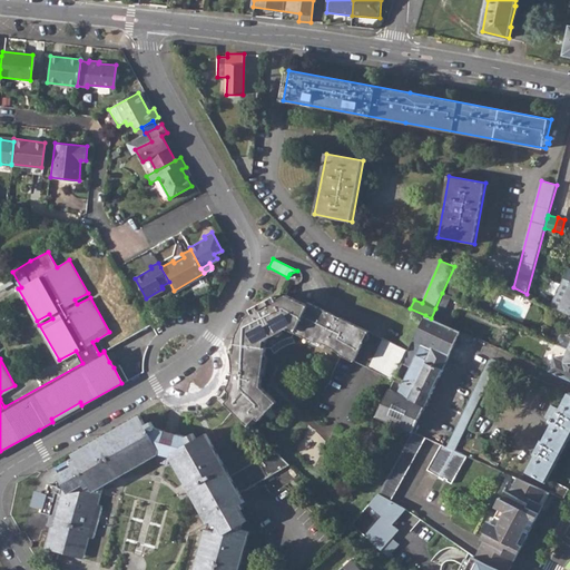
[(569,313),(569,286),(560,310),(569,313)]
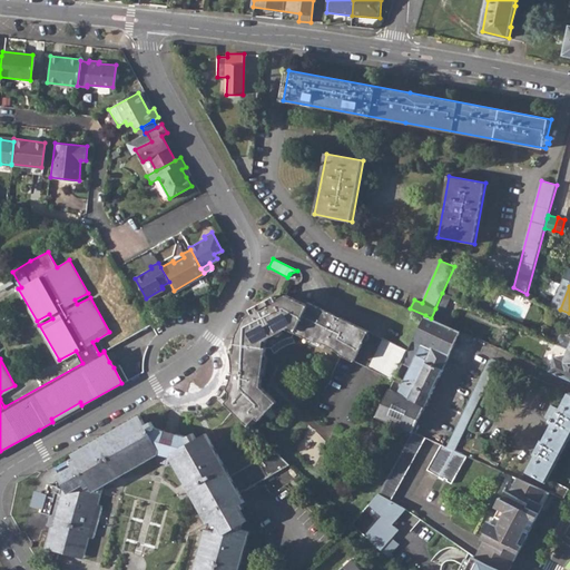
[(431,318),(440,322),(451,296),(442,293),(435,308),(431,318)]
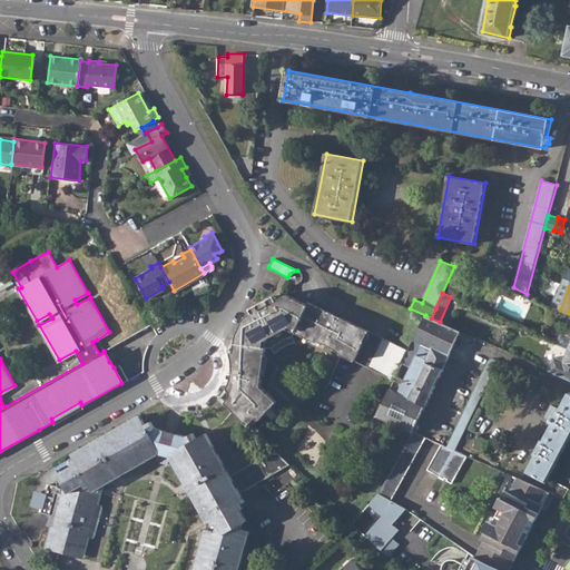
[(231,375),(226,387),(231,391),(228,399),(225,402),(248,424),(256,416),(259,419),(277,401),(261,384),(266,346),(269,346),(273,352),(281,346),(294,341),(292,337),(294,332),(311,341),(326,345),(340,354),(353,361),(367,331),(340,317),(338,321),(307,305),(285,294),(275,300),(252,313),(244,316),(235,336),(231,362),(231,375)]
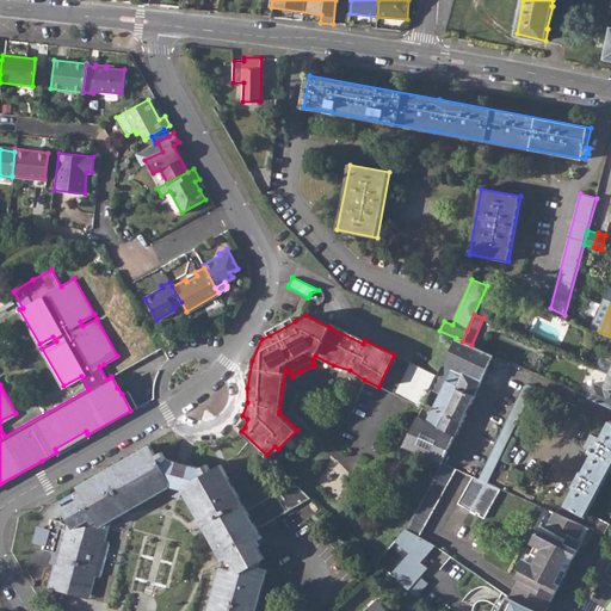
[(267,331),(270,335),(295,321),(292,318),(267,331)]
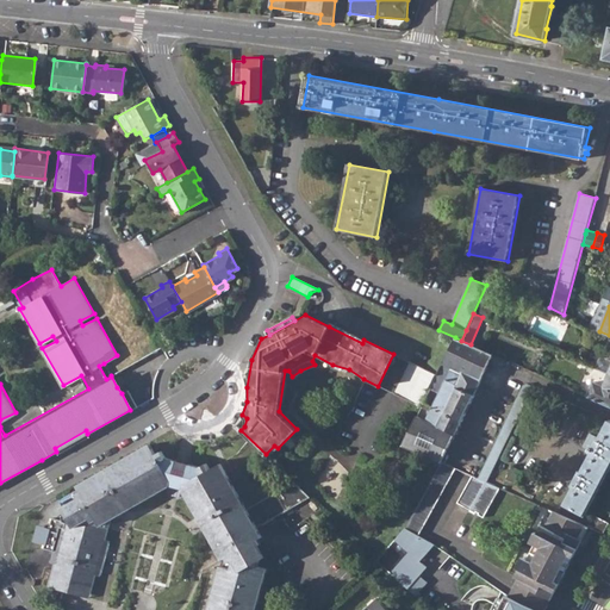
[(330,324),(329,327),(362,343),(363,340),(330,324)]
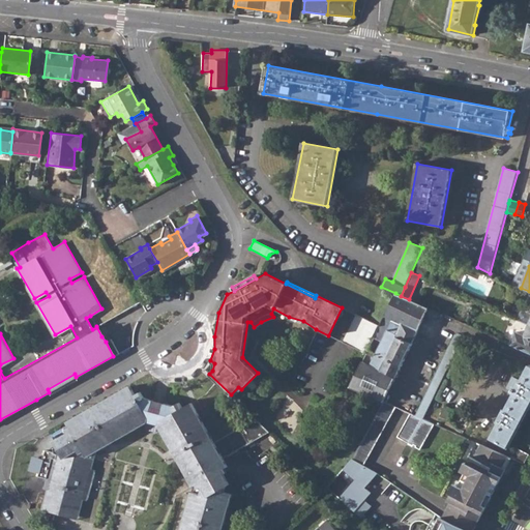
[(90,316),(96,327),(96,326),(114,317),(142,301),(135,290),(101,308),(90,316)]
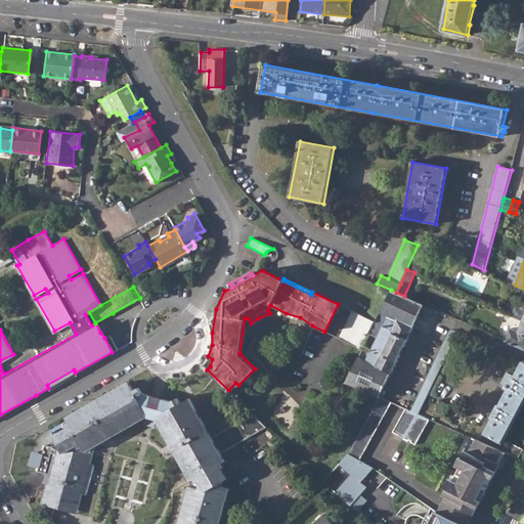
[(346,383),(380,397),(396,362),(408,340),(424,304),(404,296),(396,293),(391,290),(376,322),(369,334),(378,338),(372,350),(363,346),(361,350),(369,354),(366,362),(358,358),(346,383)]
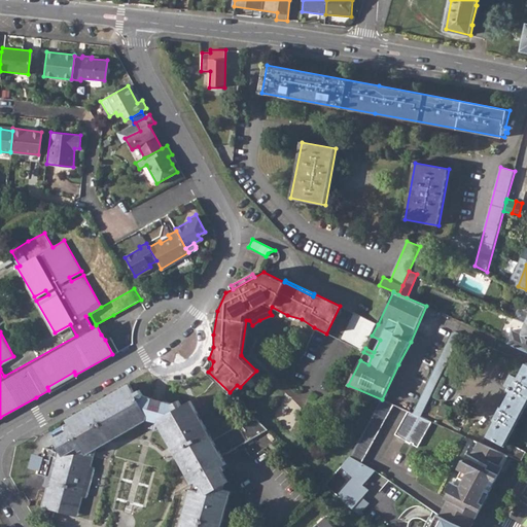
[(340,341),(363,352),(365,348),(372,336),(378,324),(353,313),(340,341)]
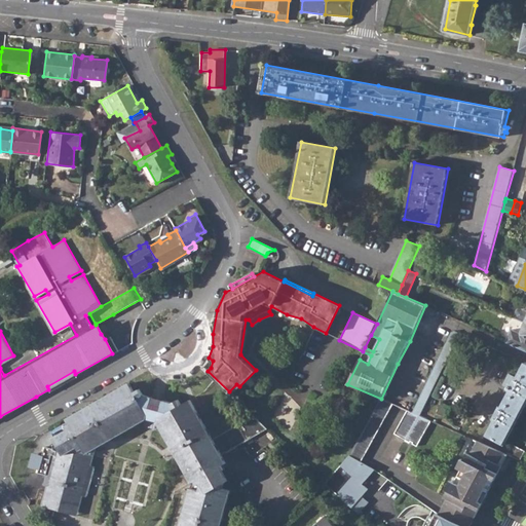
[(515,317),(512,327),(521,330),(524,321),(515,317)]
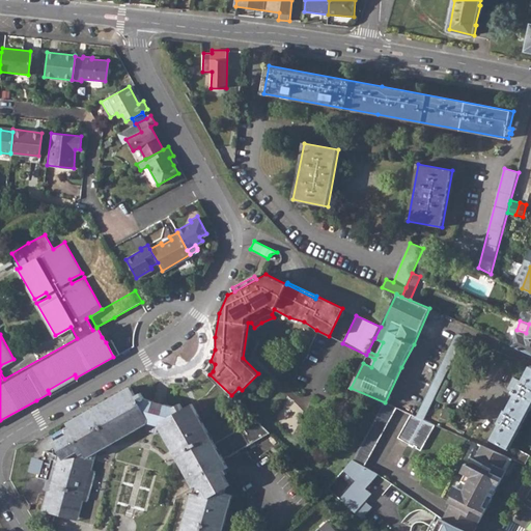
[(512,345),(530,353),(530,330),(529,329),(529,330),(526,337),(518,333),(512,345)]
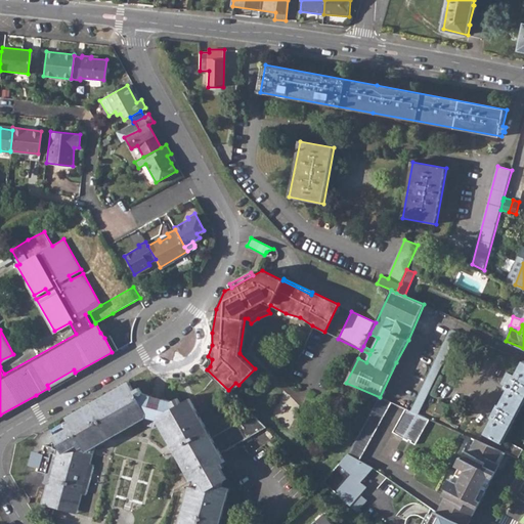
[(411,411),(419,413),(459,332),(453,330),(450,332),(411,411)]
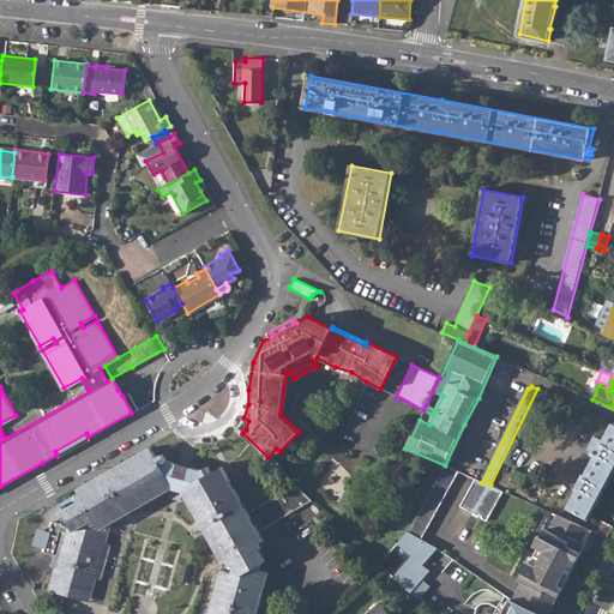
[(122,396),(131,413),(138,408),(128,392),(122,396)]
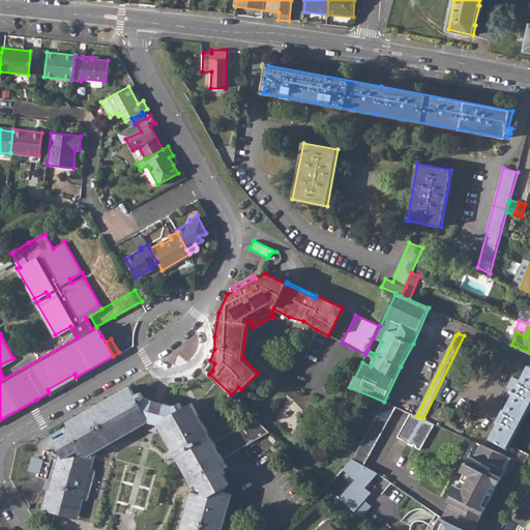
[(470,356),(479,361),(487,347),(476,342),(470,356)]
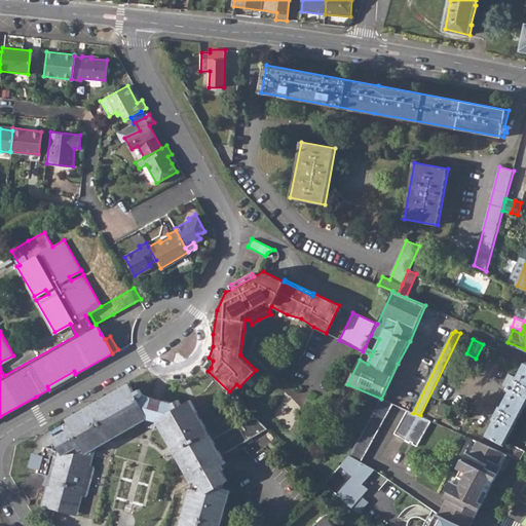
[(202,366),(208,371),(211,368),(213,361),(209,358),(208,359),(202,366)]
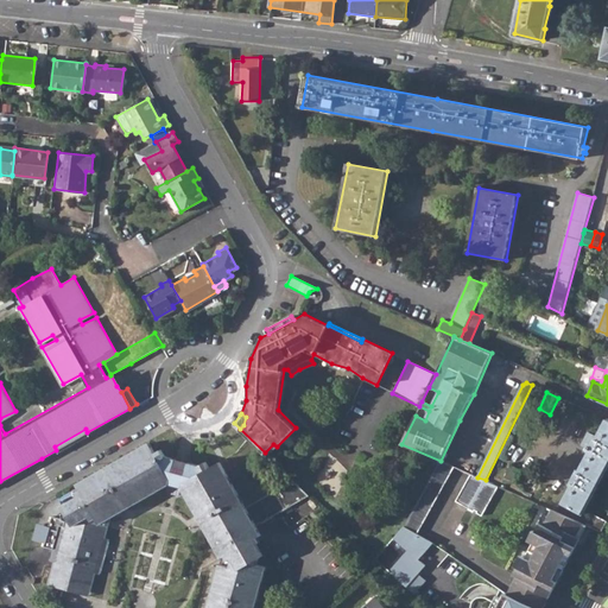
[(564,502),(584,513),(607,467),(607,418),(599,437),(589,431),(582,444),(593,450),(582,469),(580,469),(572,482),(575,483),(564,502)]
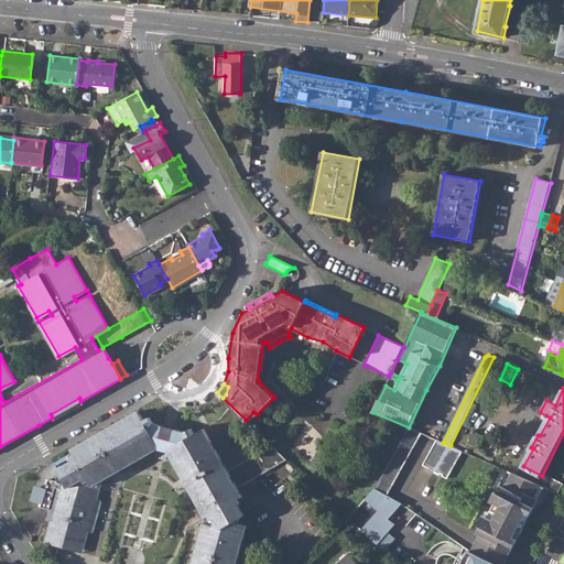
[(79,398),(51,414),(52,418),(80,401),(79,398)]
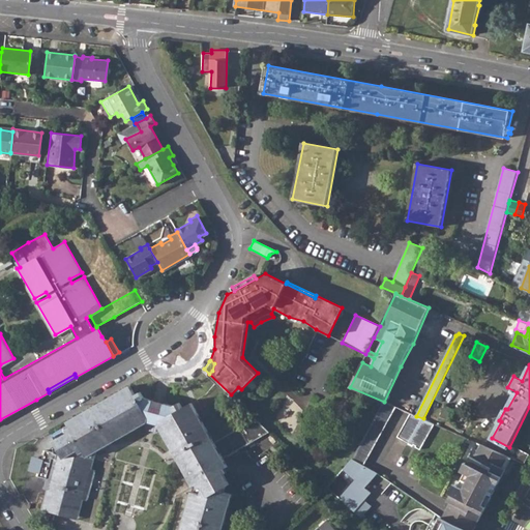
[(92,469),(97,450),(97,448),(109,441),(110,443),(147,421),(146,429),(156,432),(158,424),(195,487),(201,483),(203,487),(201,494),(193,493),(181,529),(222,529),(233,495),(225,493),(227,488),(231,484),(223,471),(229,467),(225,459),(270,433),(256,419),(215,442),(193,403),(183,407),(181,403),(175,406),(145,399),(142,391),(137,394),(131,385),(67,421),(72,431),(55,441),(59,449),(58,454),(46,449),(42,461),(51,463),(43,488),(48,489),(51,490),(51,492),(52,497),(54,501),(56,504),(61,507),(65,507),(68,506),(71,505),(76,502),(78,498),(83,500),(87,501),(95,471),(92,469)]
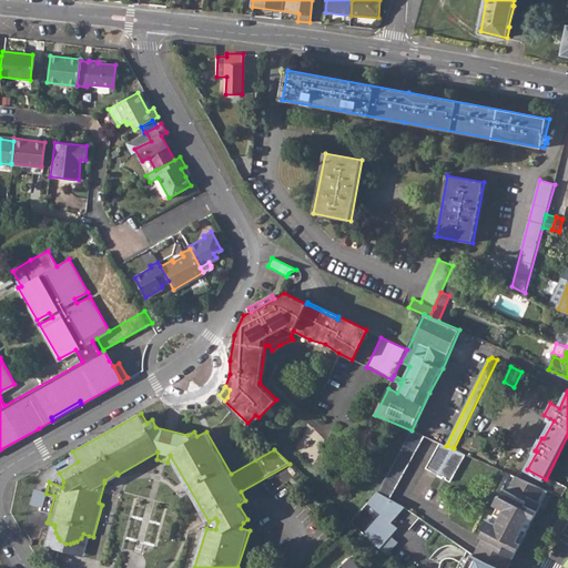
[(376,493),(389,498),(425,436),(412,430),(376,493)]
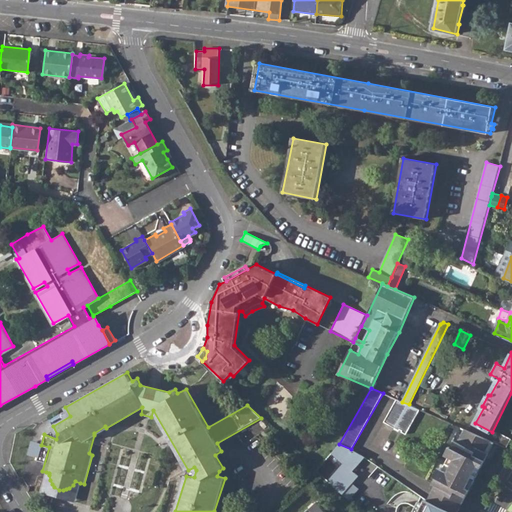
[(426,401),(436,406),(441,396),(430,391),(426,401)]
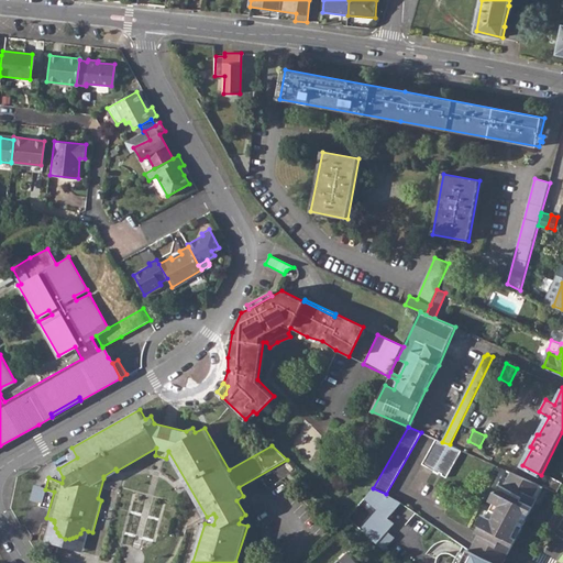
[(442,475),(446,477),(462,450),(450,444),(442,442),(435,439),(421,464),(440,473),(440,472),(443,474),(442,475)]
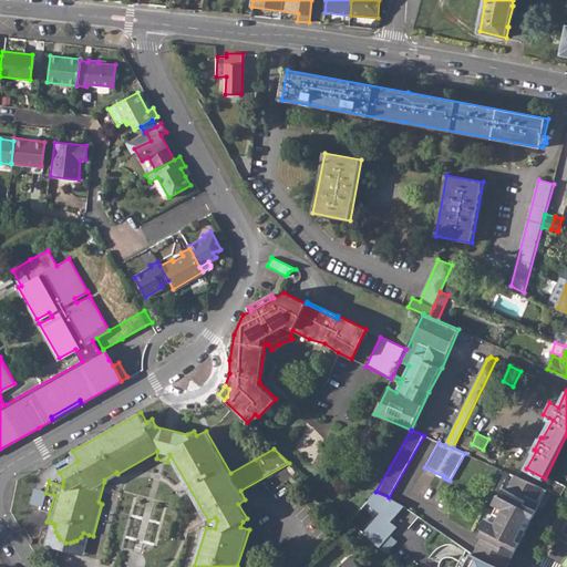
[(104,482),(117,474),(116,472),(104,480),(104,482)]
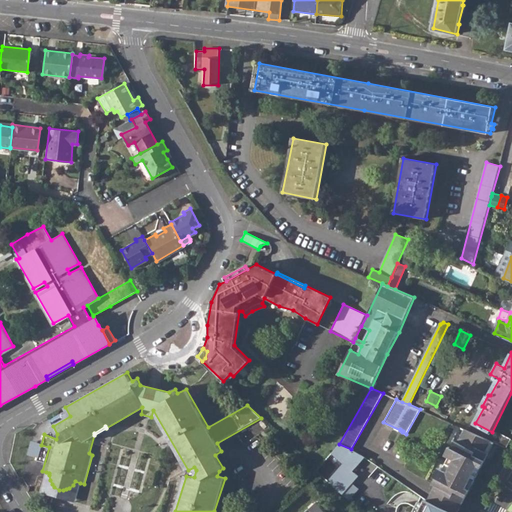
[(435,503),(451,511),(458,511),(494,441),(493,441),(469,430),(466,436),(457,432),(453,440),(455,440),(448,455),(454,458),(448,471),(441,468),(434,483),(436,484),(432,492),(438,496),(435,503)]
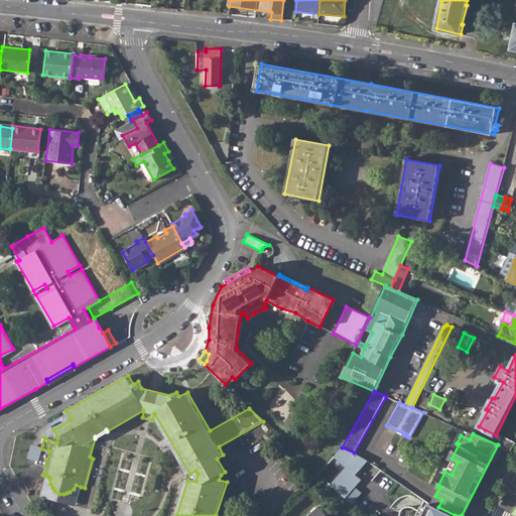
[(498,444),(510,450),(514,442),(501,436),(497,444),(498,444)]
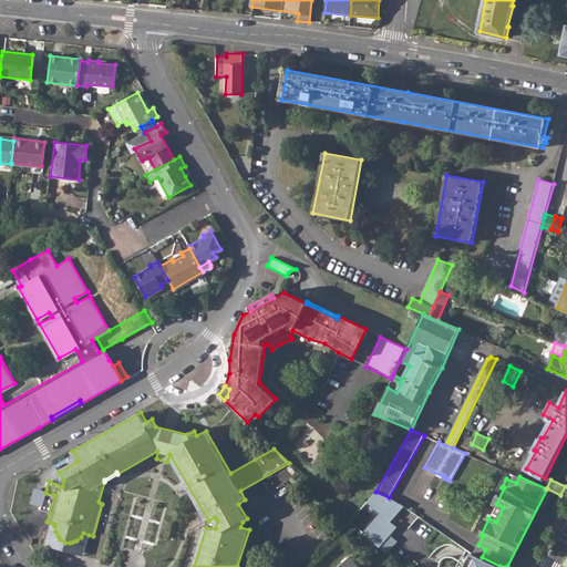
[(389,497),(375,492),(366,502),(380,514),(362,534),(387,554),(398,540),(391,535),(398,527),(391,522),(404,506),(389,497)]
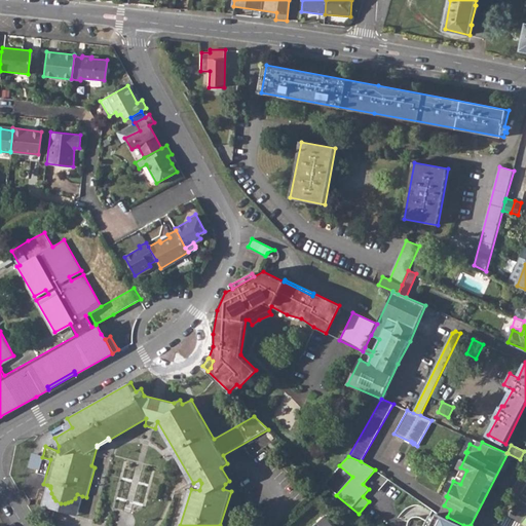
[(77,517),(82,496),(77,494),(75,498),(71,501),(68,502),(65,503),(61,503),(55,500),(53,497),(51,493),(50,488),(50,486),(47,485),(41,505),(77,517)]
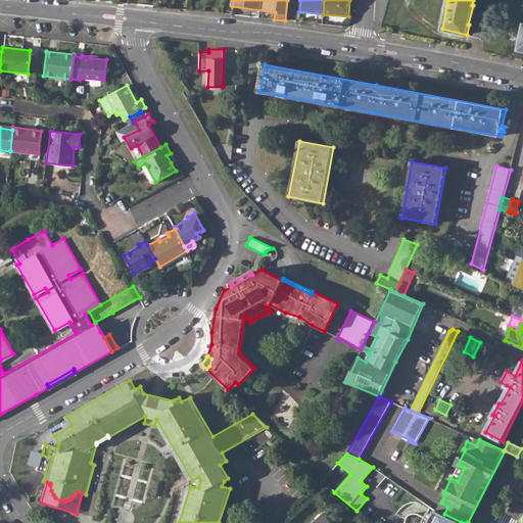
[(437,511),(444,514),(447,507),(441,503),(437,511)]
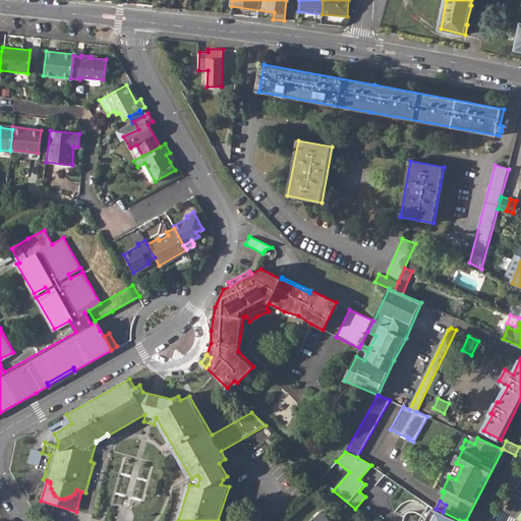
[(459,520),(443,512),(436,509),(432,507),(425,520),(459,520)]
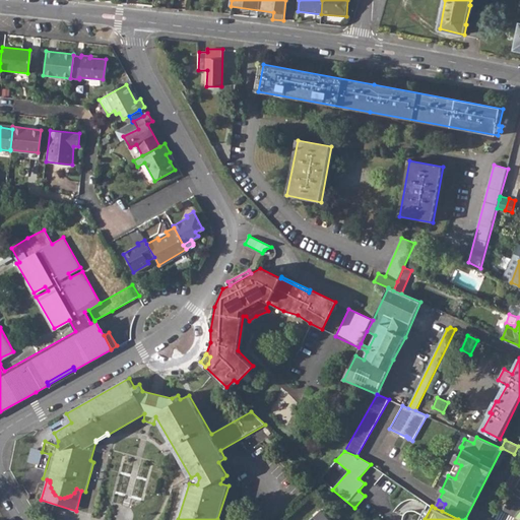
[(332,519),(323,509),(311,519),(332,519)]
